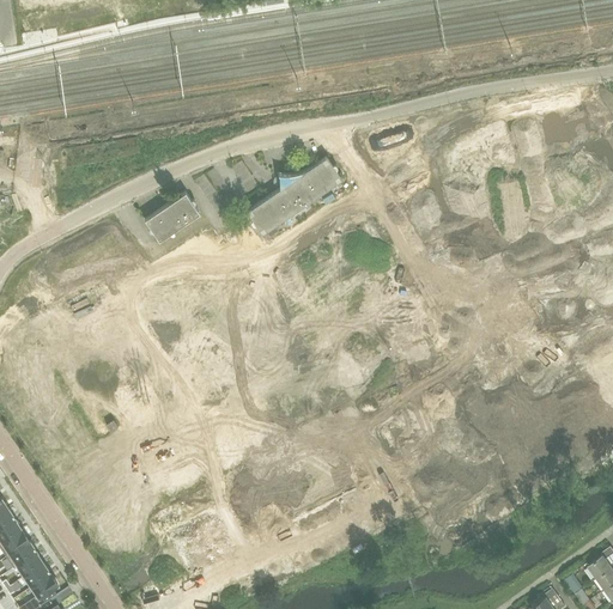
[(523,111),(517,115),(530,135),(535,131),(523,111)]
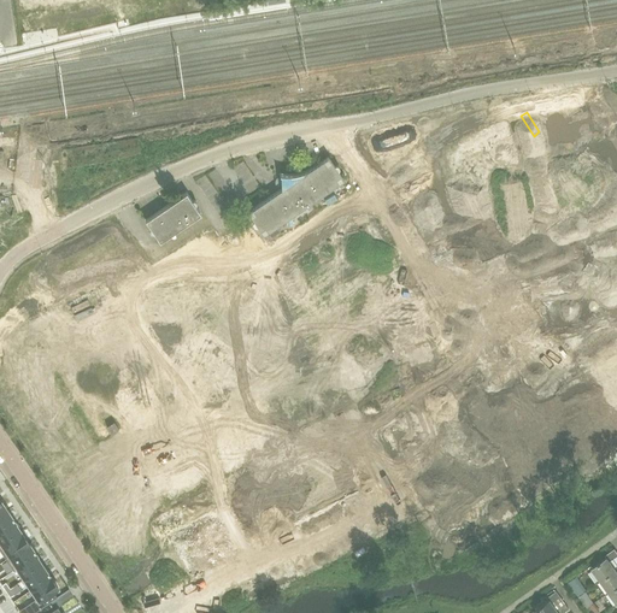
[(368,153),(378,146),(374,140),(364,148),(368,153)]
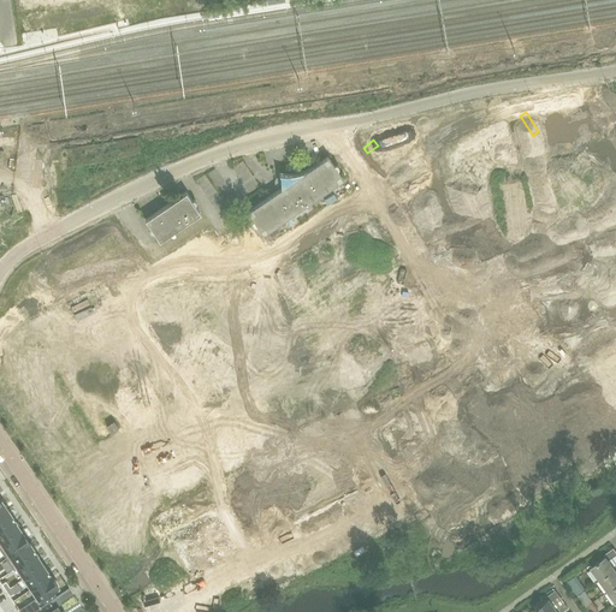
[(436,158),(462,153),(462,147),(434,150),(436,158)]
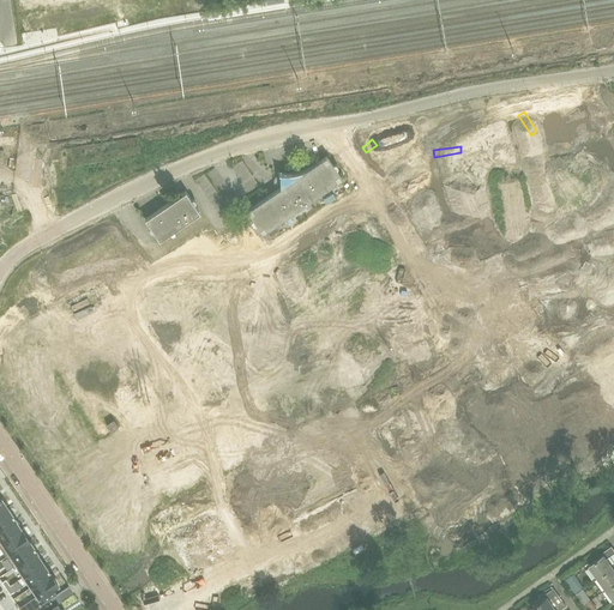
[(468,247),(486,236),(506,271),(567,235),(517,151),(450,192),(435,169),(389,197),(427,260),(464,239),(468,247)]
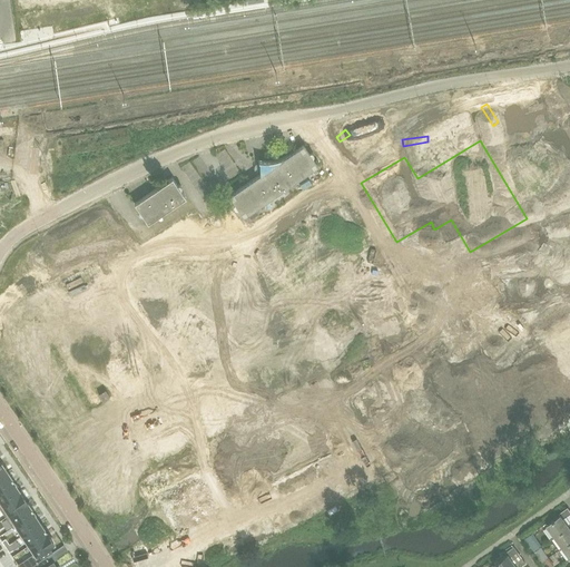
[(420,148),(429,160),(434,156),(426,144),(420,148)]
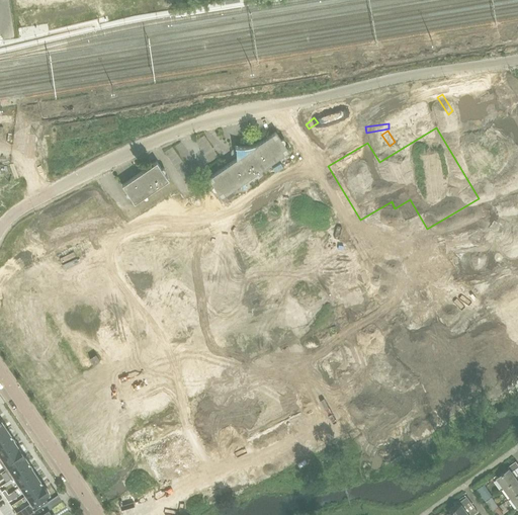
[(289,153),(276,134),(263,143),(260,145),(257,146),(255,147),(253,148),(251,148),(248,149),(246,149),(243,149),(241,149),(239,149),(236,148),(237,161),(209,180),(223,199),(289,153)]
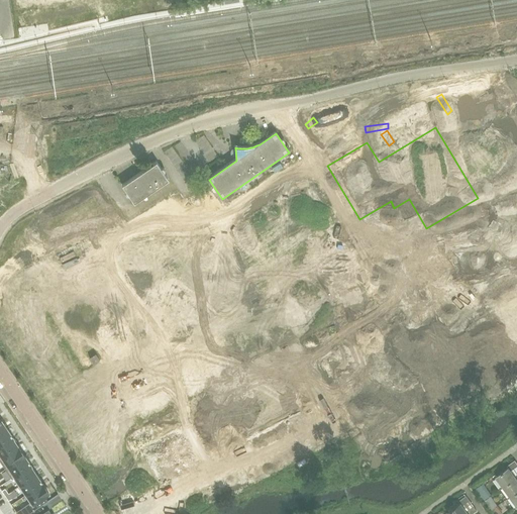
[(161,171),(156,165),(122,188),(126,194),(126,195),(125,195),(125,196),(125,197),(125,198),(126,198),(126,199),(127,199),(128,199),(129,199),(134,205),(168,182),(164,176),(164,175),(165,175),(165,174),(165,173),(165,172),(164,172),(164,171),(163,171),(162,171),(161,171)]
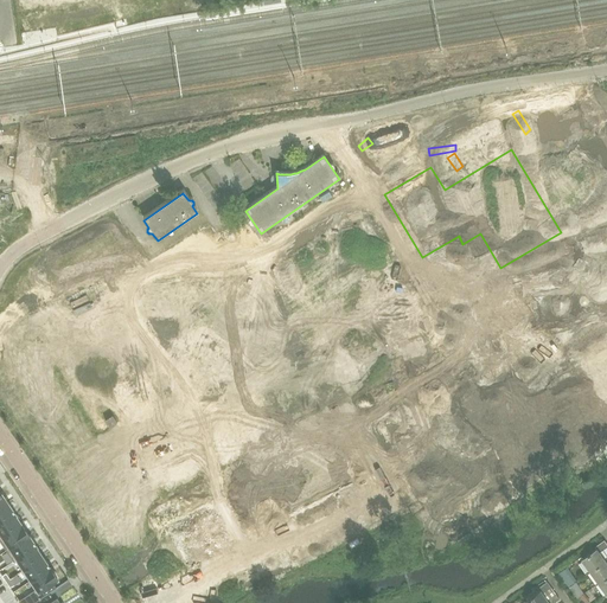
[(234,218),(230,212),(224,217),(228,223),(234,218)]
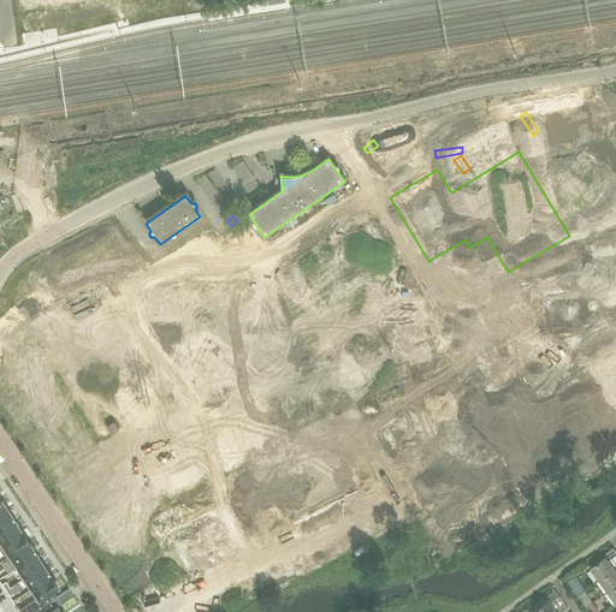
[(472,273),(489,262),(483,254),(467,265),(472,273)]
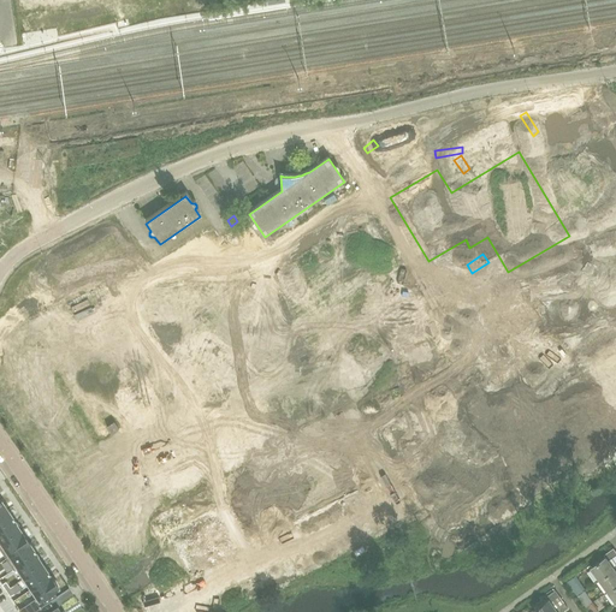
[(579,303),(584,310),(602,296),(597,290),(579,303)]
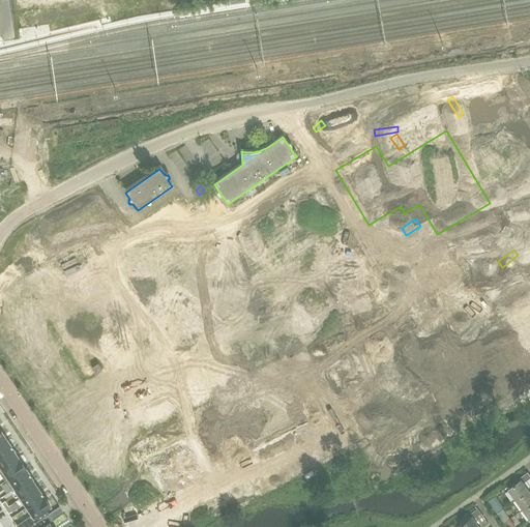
[(247,335),(241,338),(244,347),(251,345),(247,335)]
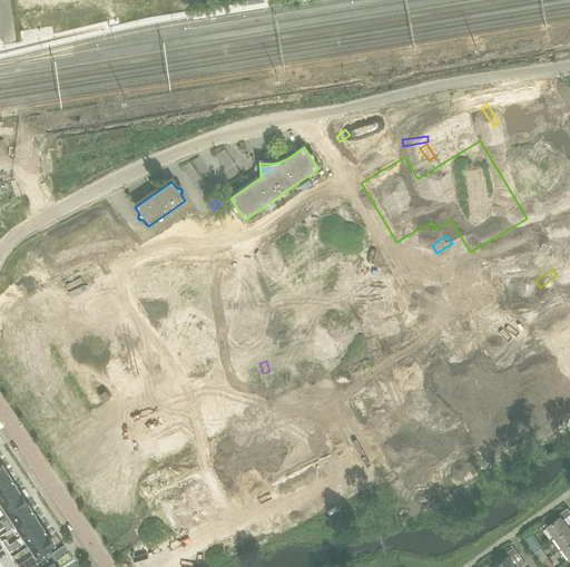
[(335,461),(366,446),(366,440),(338,382),(310,397),(308,404),(190,462),(196,472),(207,475),(196,479),(188,478),(187,484),(178,482),(177,496),(188,497),(186,512),(194,514),(193,526),(199,522),(200,514),(214,516),(214,521),(290,484),(284,471),(290,469),(291,460),(297,460),(293,463),(296,470),(322,473),(323,477),(338,469),(335,461)]
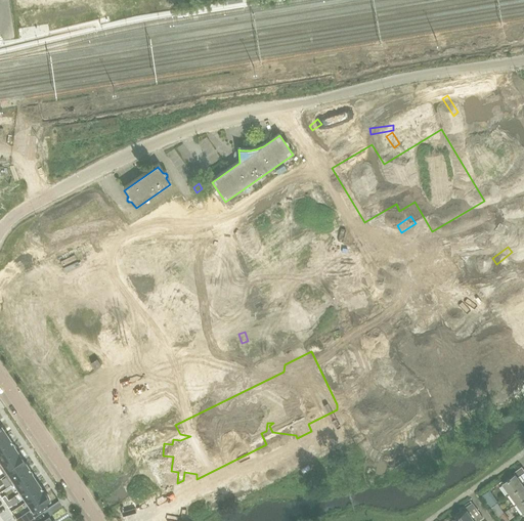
[(96,361),(90,365),(94,372),(101,367),(96,361)]
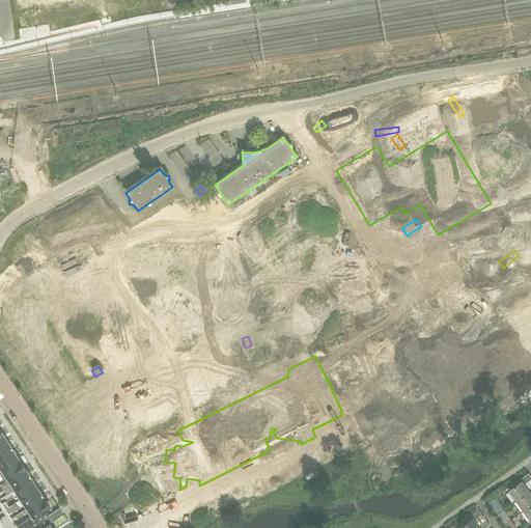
[(95,419),(100,425),(107,421),(103,415),(95,419)]
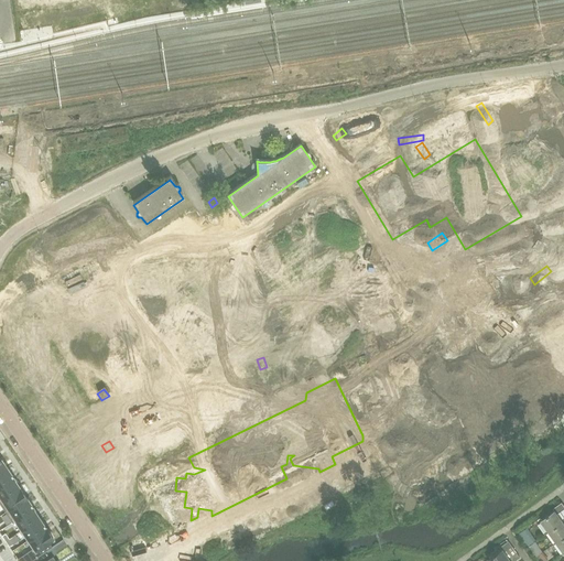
[(361,456),(372,477),(381,473),(371,452),(361,456)]
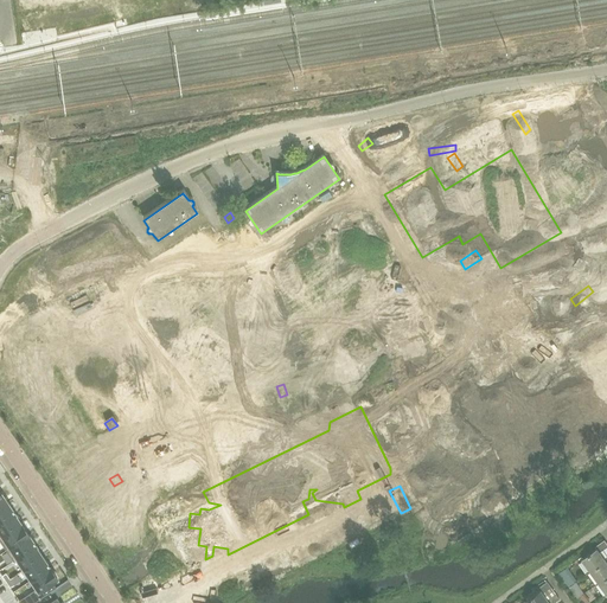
[(7,506),(0,511),(0,526),(14,517),(7,506)]
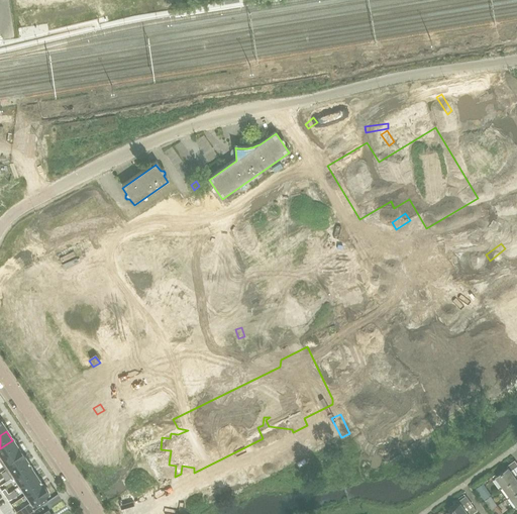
[(12,440),(0,448),(0,453),(4,459),(18,449),(12,440)]
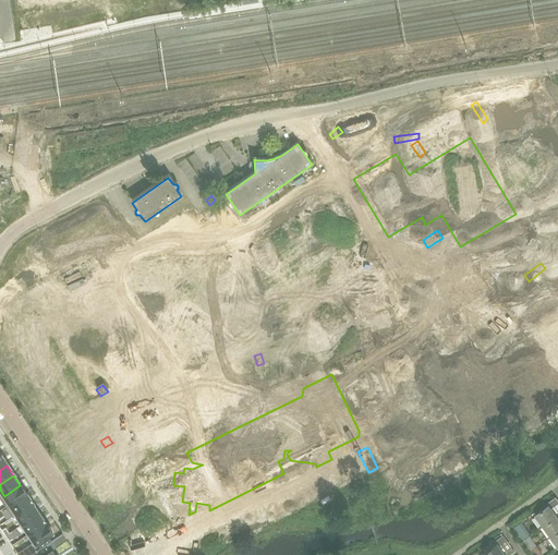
[(20,485),(4,496),(11,506),(26,495),(20,485)]
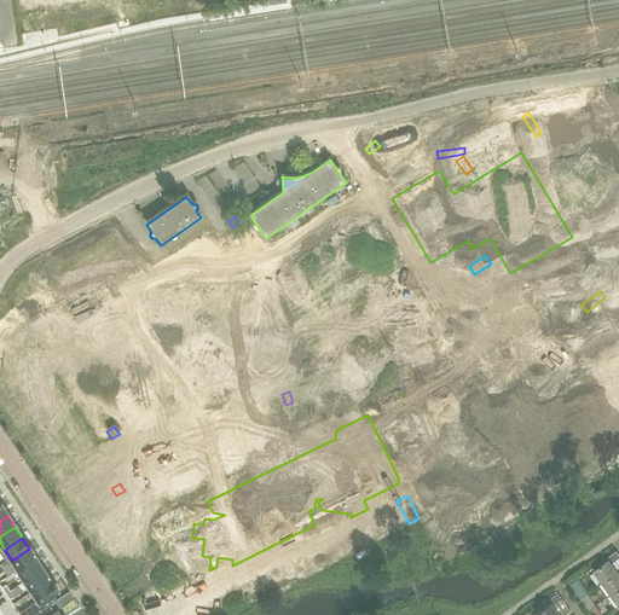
[(29,549),(12,561),(19,572),(38,560),(29,549)]
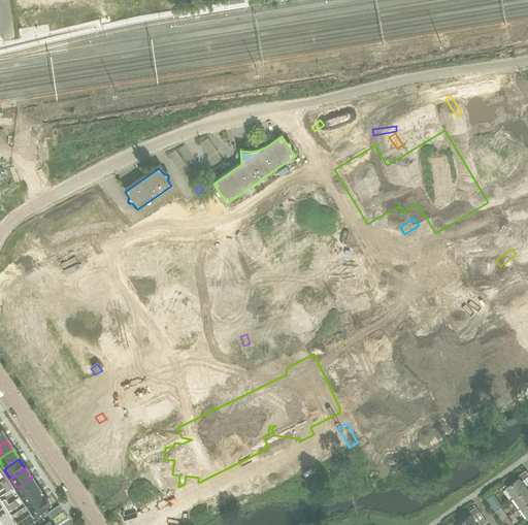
[(515,500),(527,491),(525,489),(522,484),(527,480),(527,476),(526,473),(518,479),(519,481),(507,490),(515,500)]
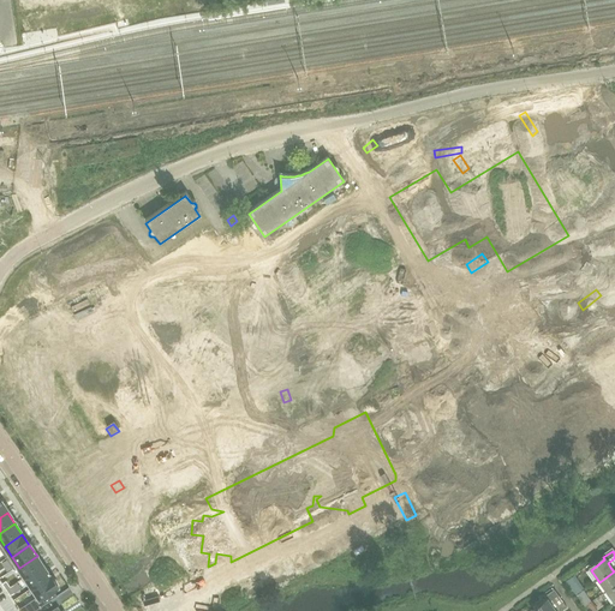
[(37,556),(19,568),(27,579),(45,567),(37,556)]
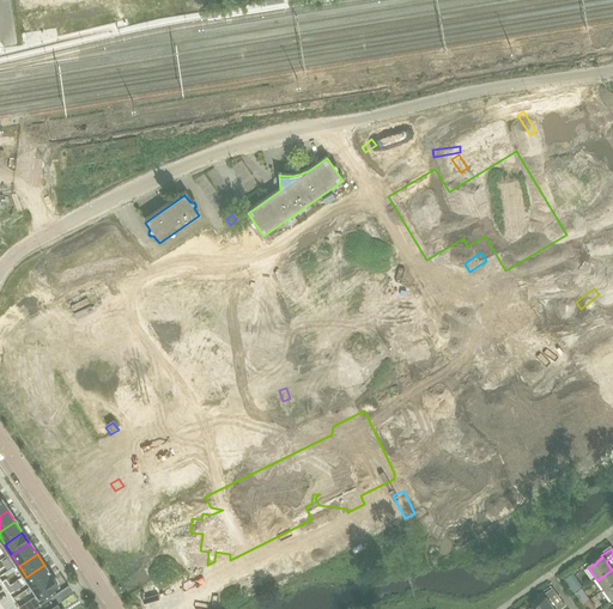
[(44,565),(26,577),(34,588),(52,576),(44,565)]
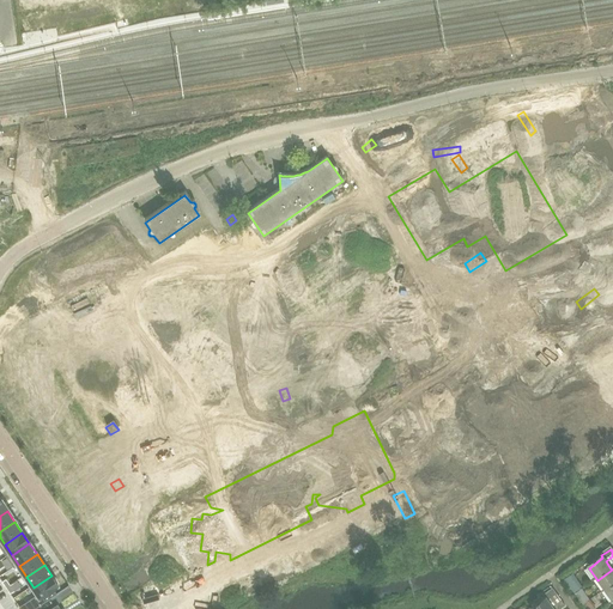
[(612,585),(612,565),(610,567),(612,570),(598,580),(606,591),(612,585)]
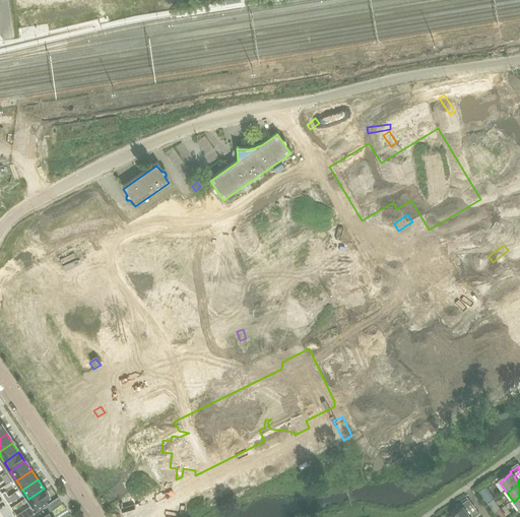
[(44,489),(28,499),(35,508),(50,498),(44,489)]
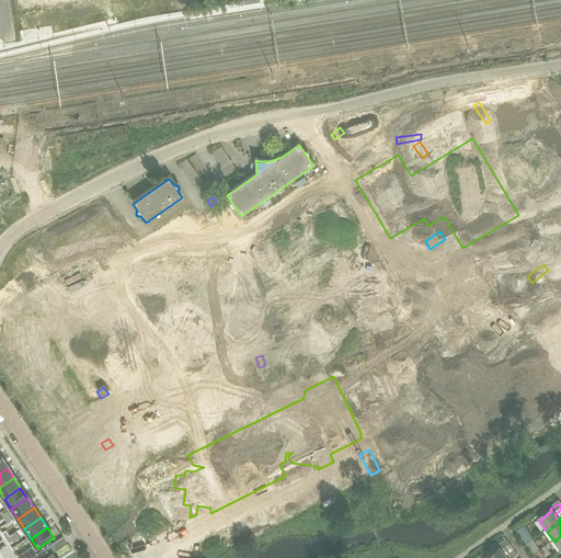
[(519,531),(517,533),(521,538),(528,533),(524,527),(519,531)]
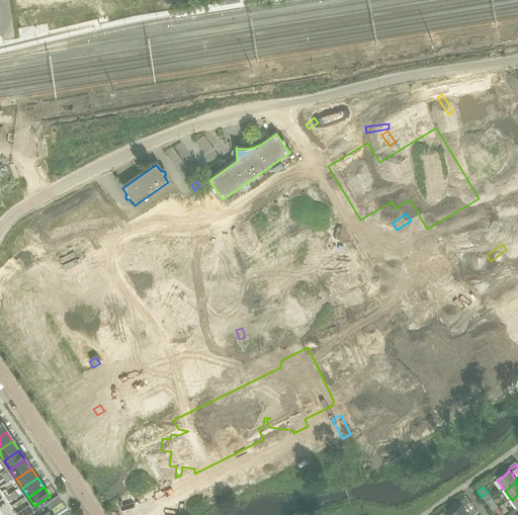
[(14,500),(8,504),(11,508),(17,505),(14,500)]
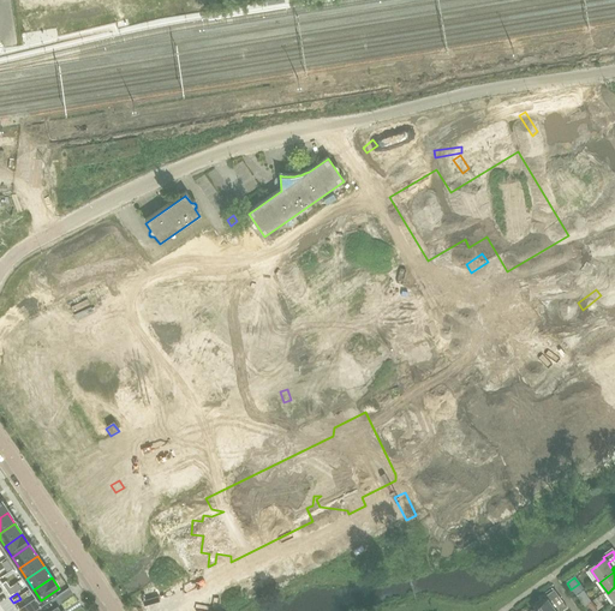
[(551,610),(549,605),(559,598),(554,593),(544,599),(547,601),(536,610),(551,610)]
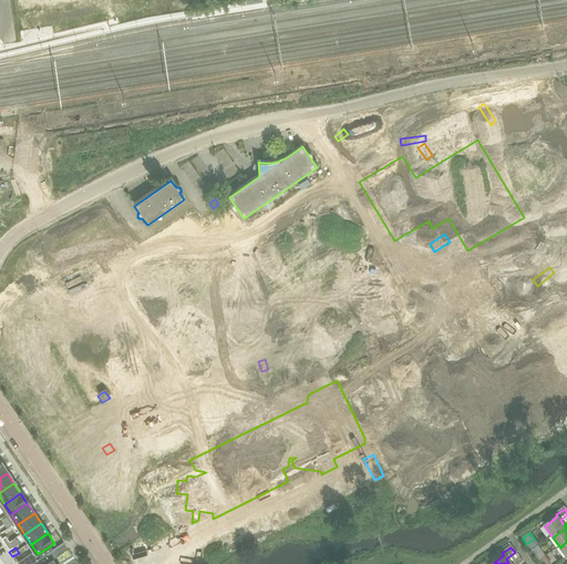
[(160,562),(171,554),(167,549),(156,557),(160,562)]
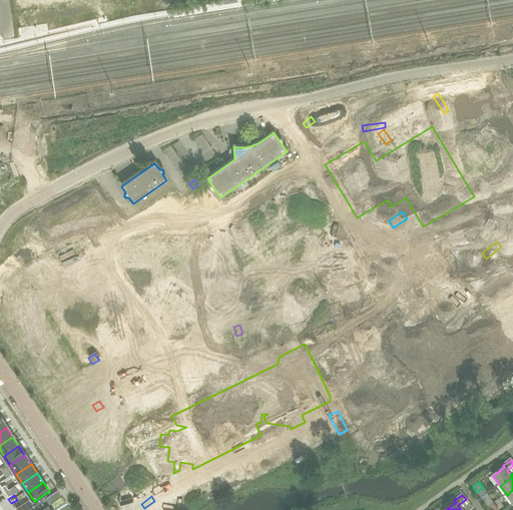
[(506,499),(492,508),(493,509),(501,509),(510,504),(506,499)]
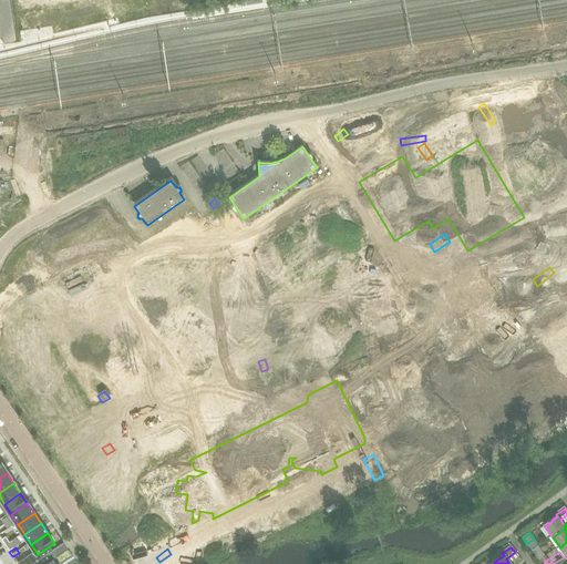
[(19,553),(12,556),(16,562),(21,557),(19,553)]
